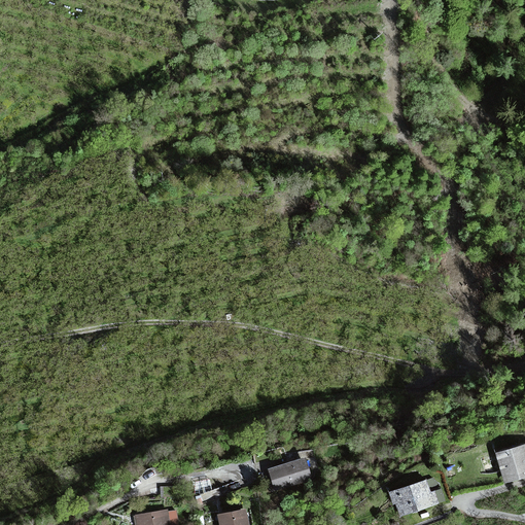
[(524,442),(493,451),(506,483),(524,477),(524,442)]
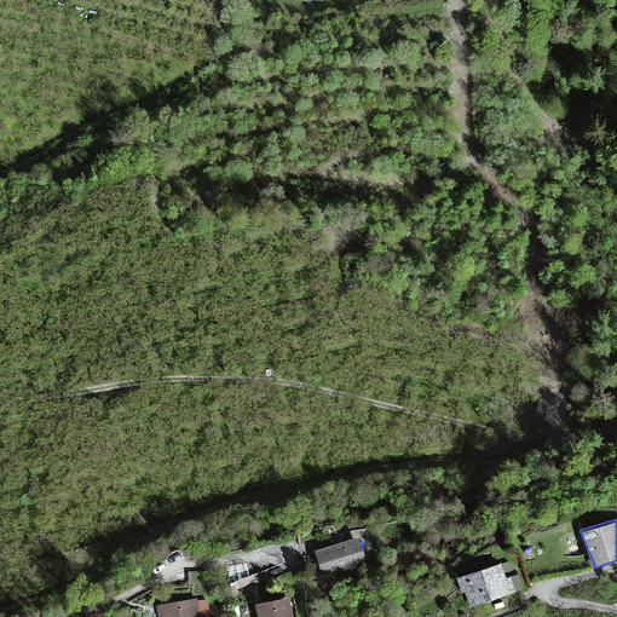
[(358,536),(316,551),(326,578),(368,564),(358,536)]
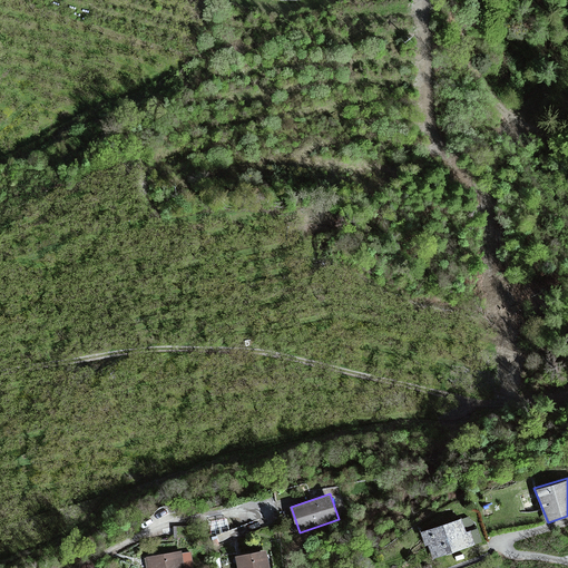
[(472,511),(466,512),(468,526),(476,525),(472,511)]
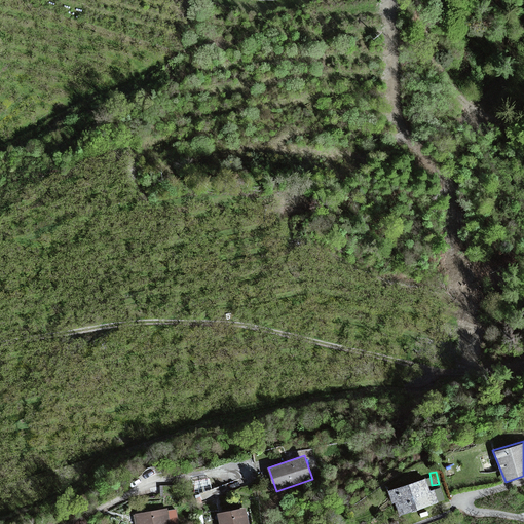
[(424,479),(390,488),(401,516),(446,500),(441,487),(428,489),(424,479)]
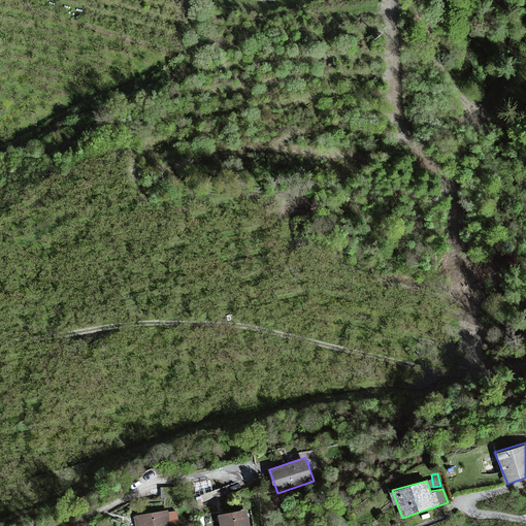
[(253,525),(243,496),(216,503),(222,525),(253,525)]
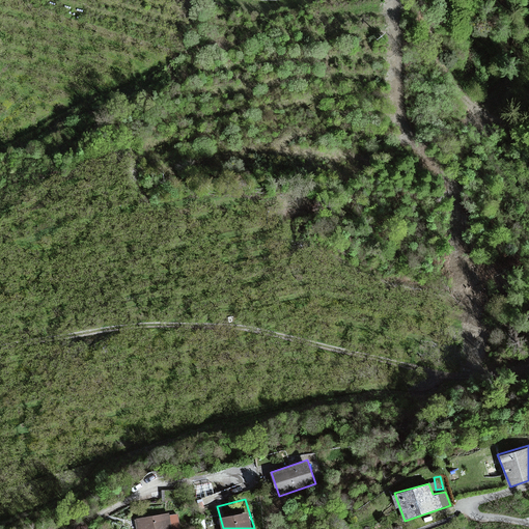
[(173,528),(167,508),(138,516),(141,528),(173,528)]
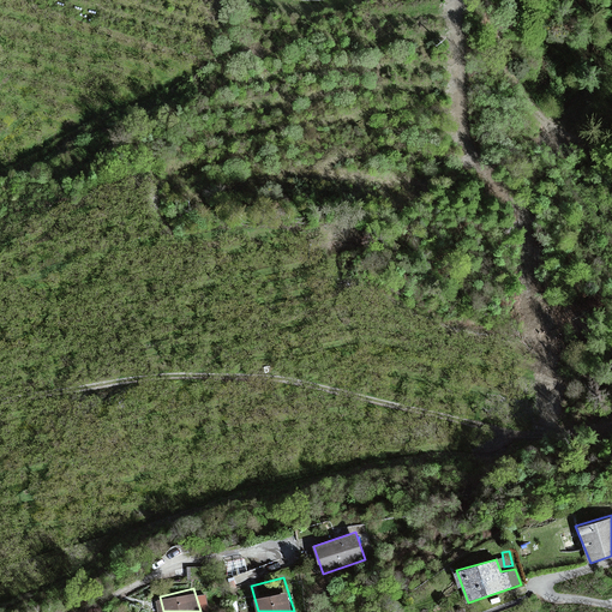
All buildings are outlined.
